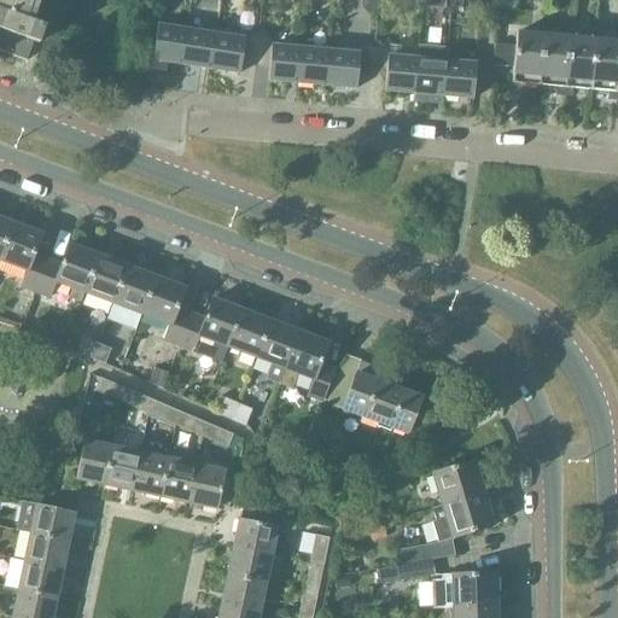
[(0,0),(0,53),(27,63),(34,44),(40,45),(46,28),(27,21),(33,0),(0,0)]
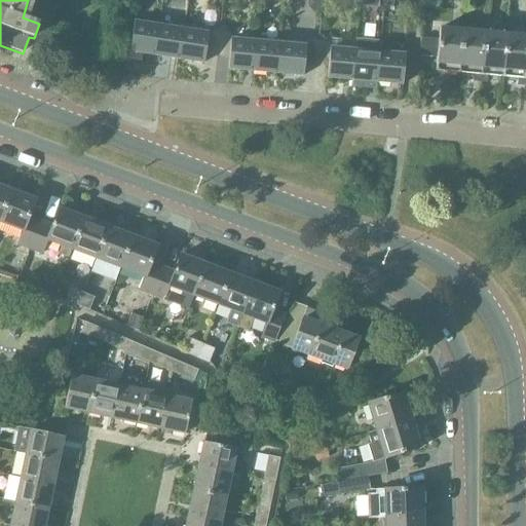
[(384,0),(384,7),(408,9),(409,0),(384,0)]
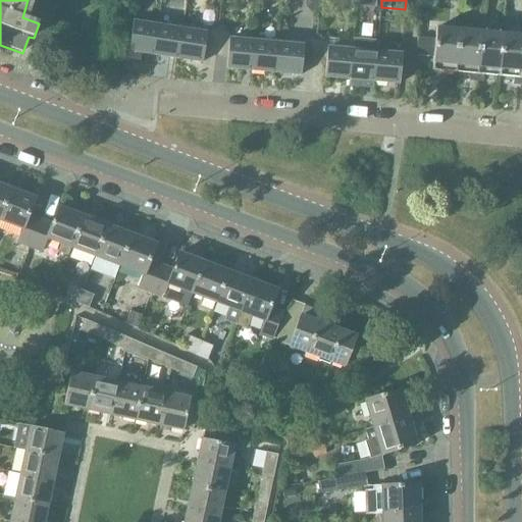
[(128,52),(153,56),(158,27),(133,22),(128,52)]
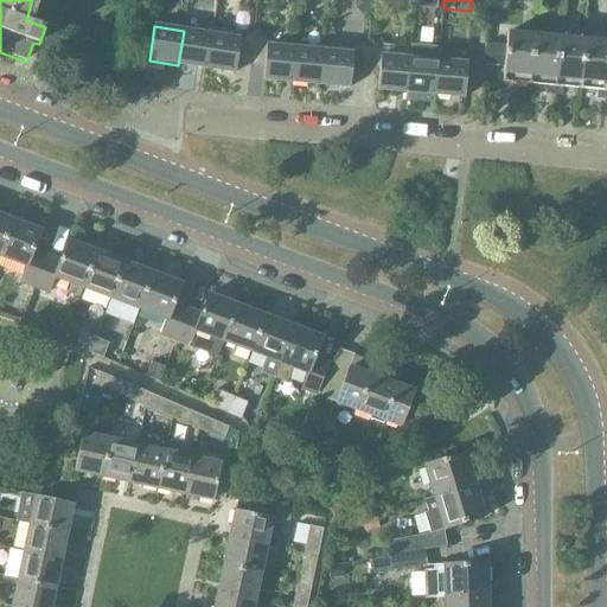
[(211,34),(184,31),(178,65),(206,69),(211,34)]
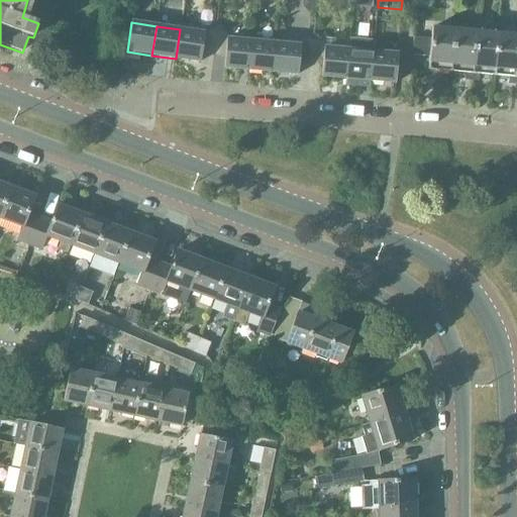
[(451,73),(454,30),(432,28),(431,40),(413,39),(412,58),(429,59),(428,75),(434,76),(434,71),(451,73)]
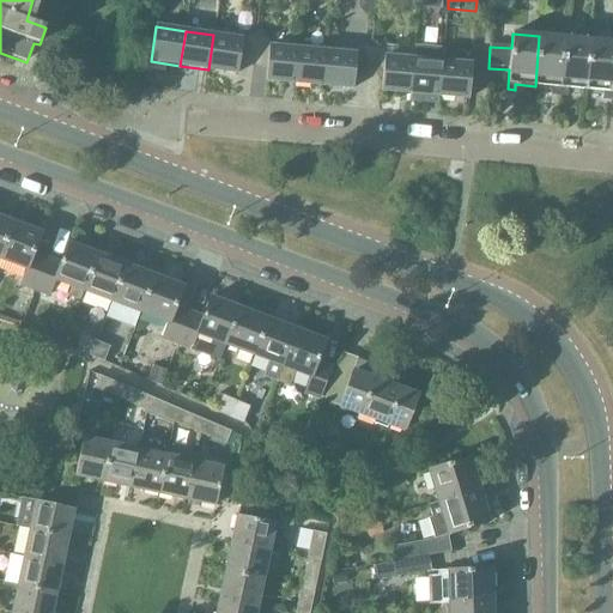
[(213,35),(208,70),(238,74),(240,65),(243,40),(242,40),(213,35)]
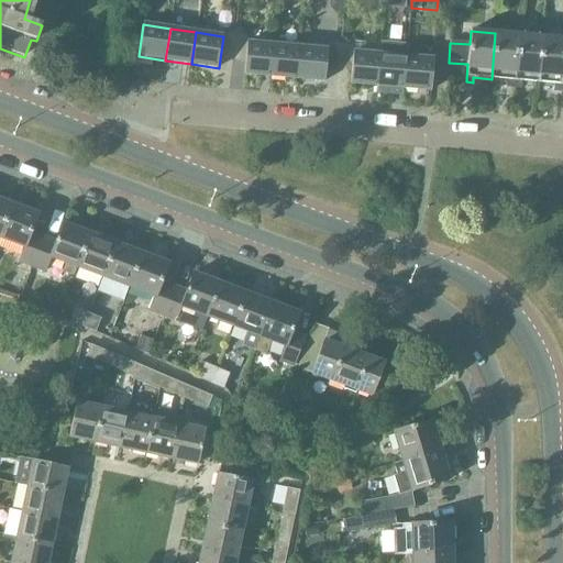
[(220,59),(233,61),(235,34),(223,33),(222,36),(223,36),(220,59)]
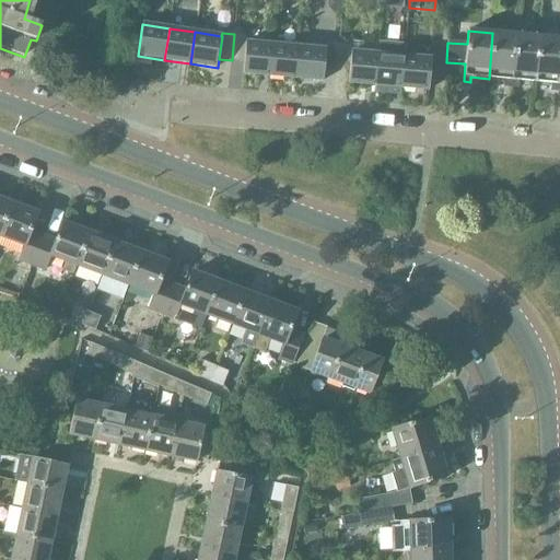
[(504,85),(511,85),(516,35),(492,33),(489,79),(505,80),(504,85)]
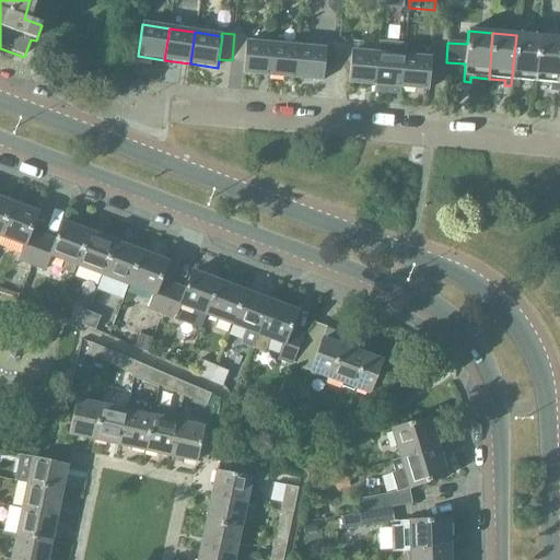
[(232,60),(244,61),(246,42),(247,35),(234,34),(232,60)]
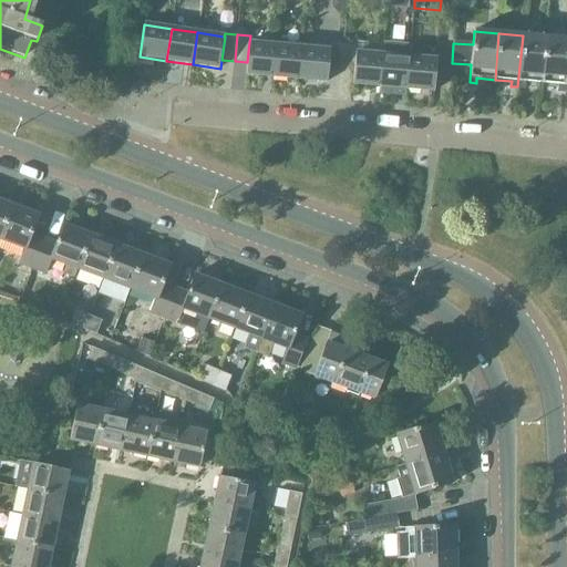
[(546,38),(523,35),(517,86),(525,88),(525,82),(542,83),(546,38)]
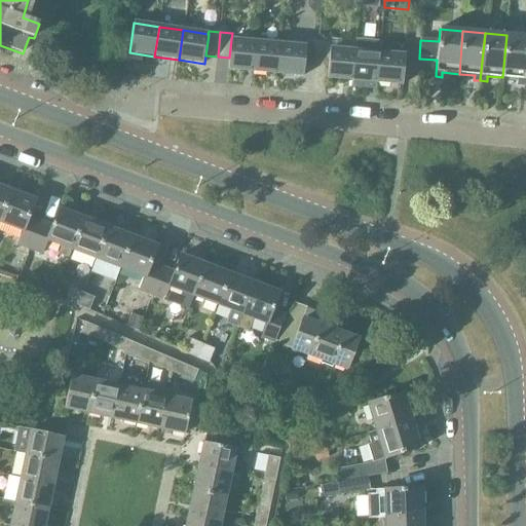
[(525,36),(506,35),(502,77),(519,79),(518,84),(524,84),(525,63),(525,36)]
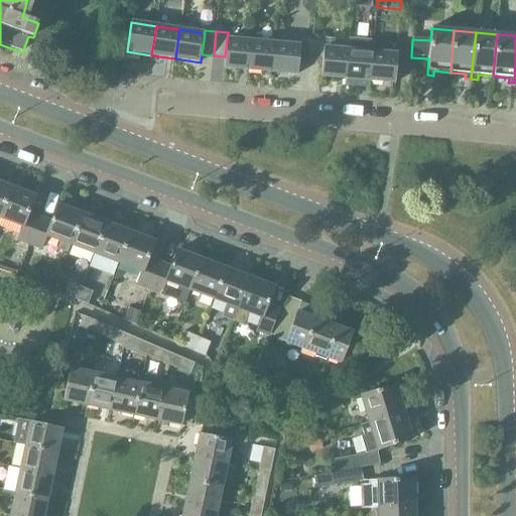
[(224,68),(249,71),(251,41),(227,38),(225,56),(224,68)]
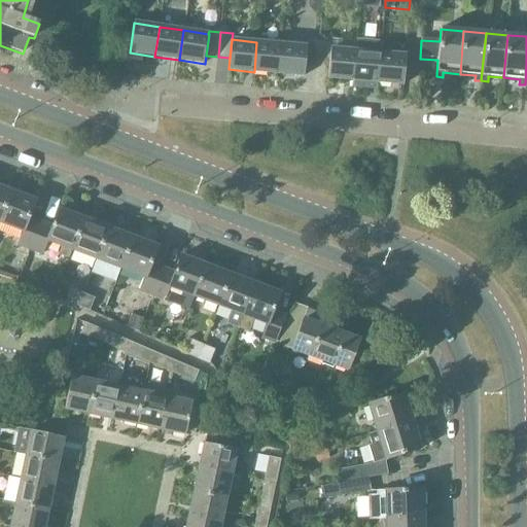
[(305,65),(317,66),(319,41),(307,40),(306,46),(307,46),(305,65)]
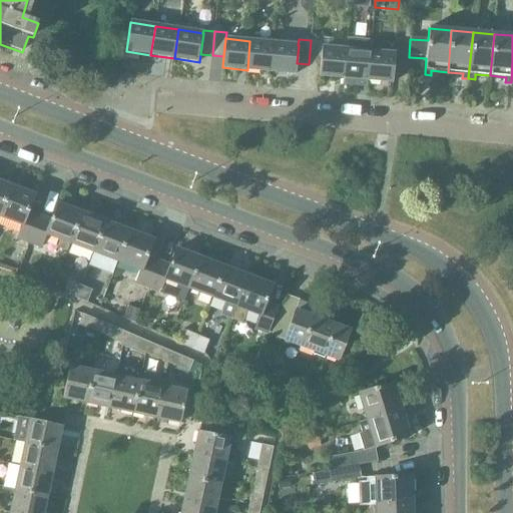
[(311,40),(309,64),(321,65),(322,47),(323,47),(323,41),(311,40)]
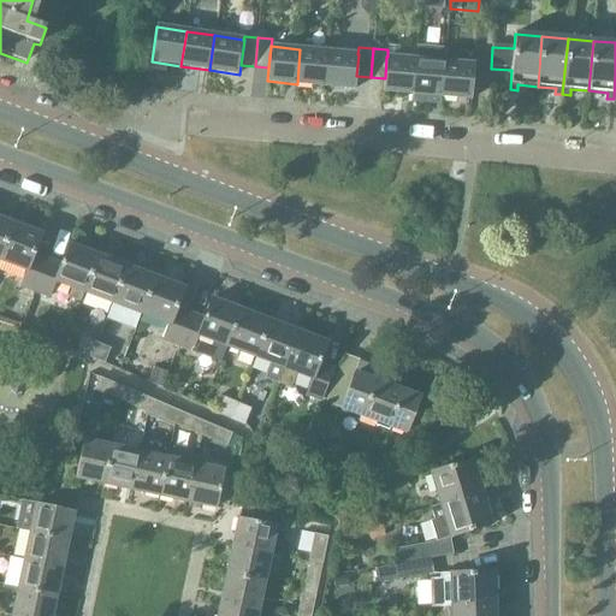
[(326,87),(329,52),(300,49),(297,84),(326,87)]
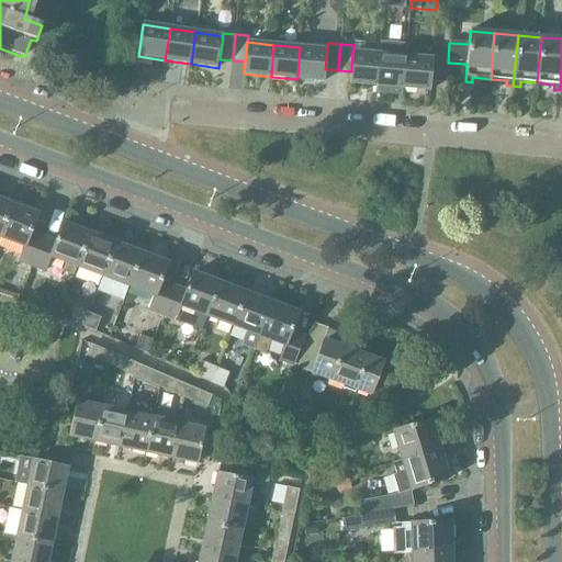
[(324,81),(326,49),(300,47),(298,79),(324,81)]
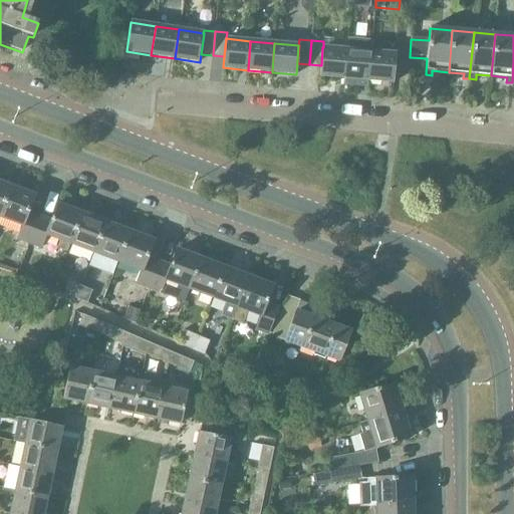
[(320,76),(344,78),(347,49),(323,47),(322,47),(321,65),(320,76)]
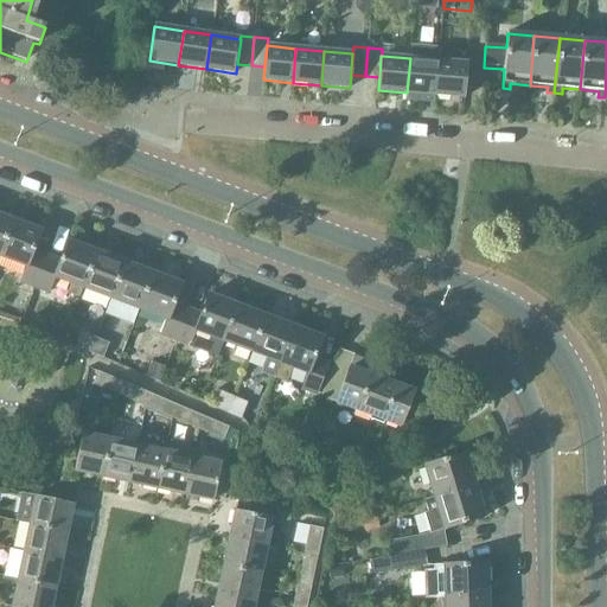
[(435,96),(439,62),(410,58),(407,93),(435,96)]
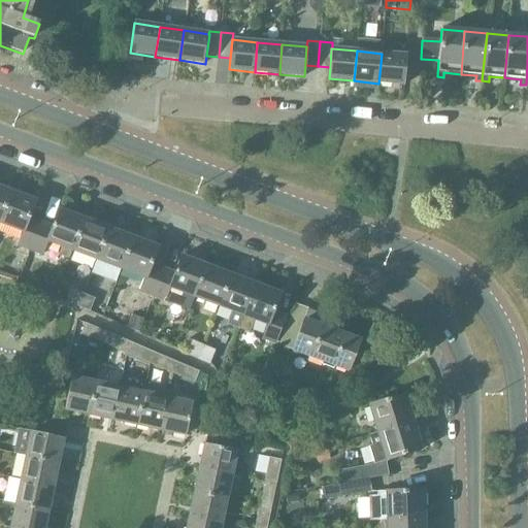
[(404,86),(406,56),(382,54),(378,84),(404,86)]
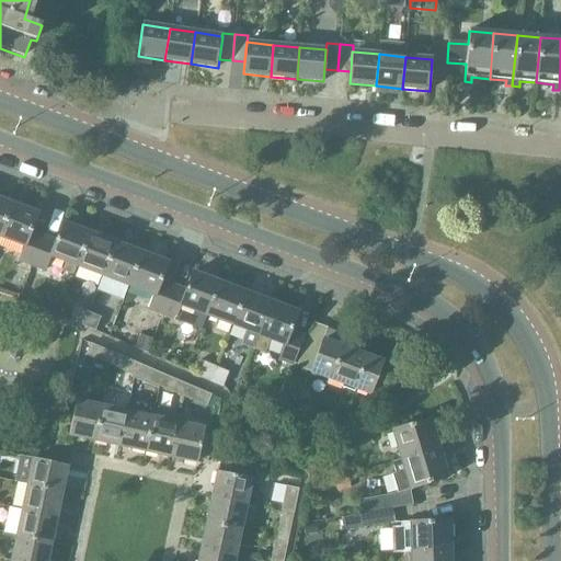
[(0,233),(12,204),(0,198),(0,233)]
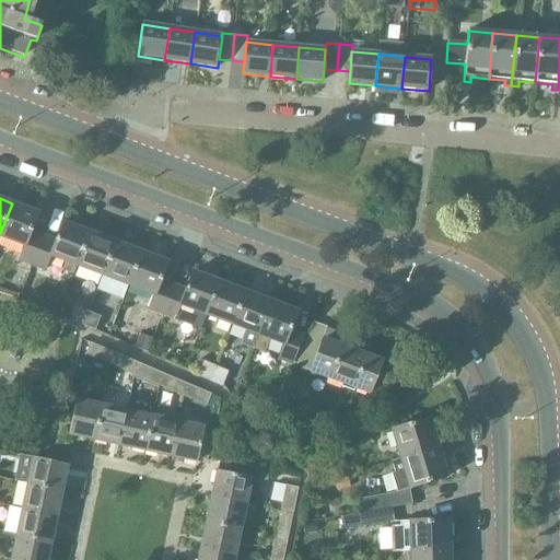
[(0,233),(0,237),(25,247),(31,232),(38,213),(12,203),(0,233)]
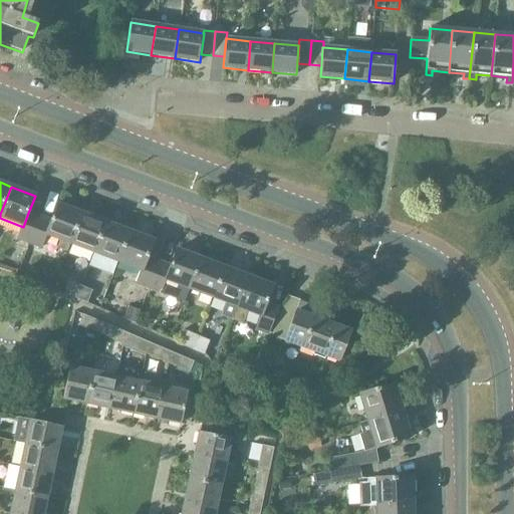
[(57,204),(51,221),(45,236),(46,236),(59,241),(56,247),(67,252),(70,245),(82,214),(57,204)]
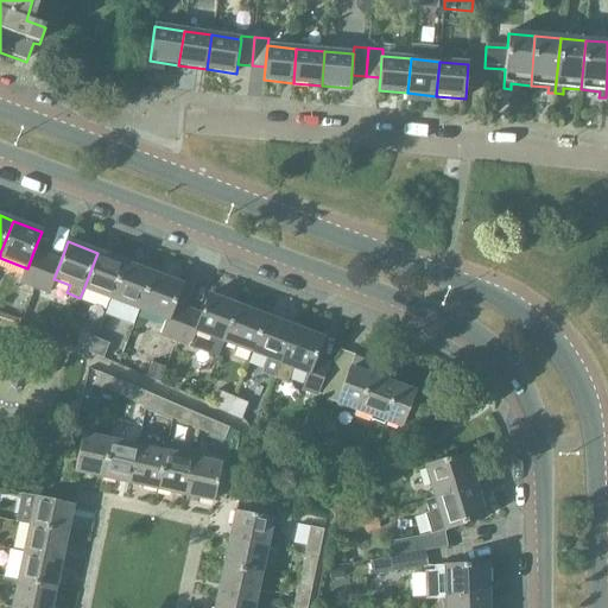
[(48,257),(33,252),(27,268),(21,283),(35,289),(48,257)]
